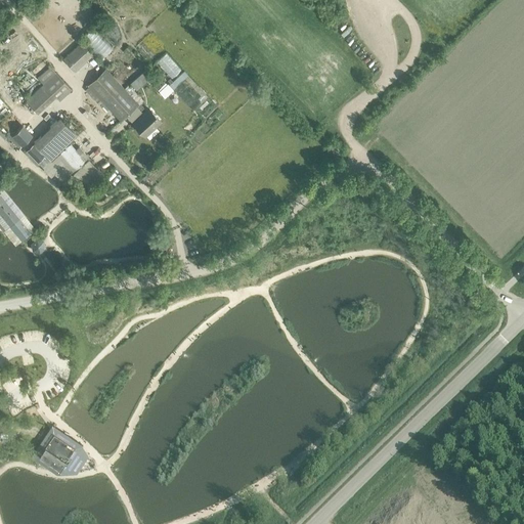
[(67,56),(77,69),(92,54),(81,43),(67,56)]
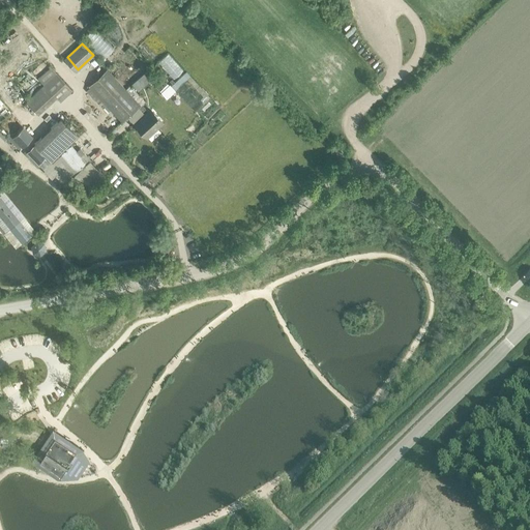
[(182,69),(168,54),(158,62),(173,78),(182,69)]
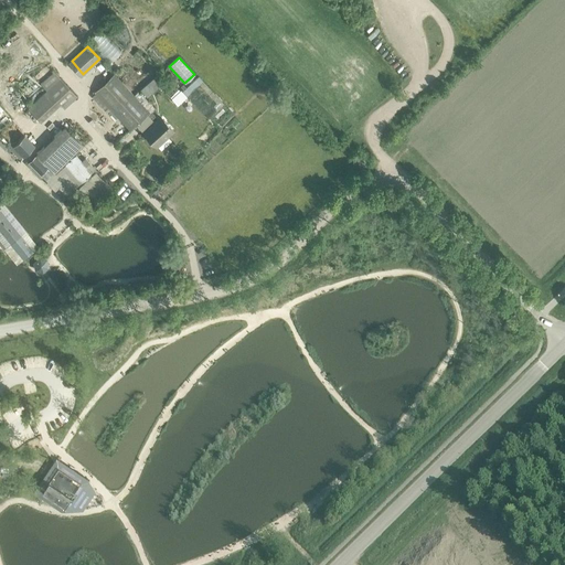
[(28,108),(40,121),(60,105),(64,108),(77,96),(54,72),(41,85),(46,91),(28,108)]
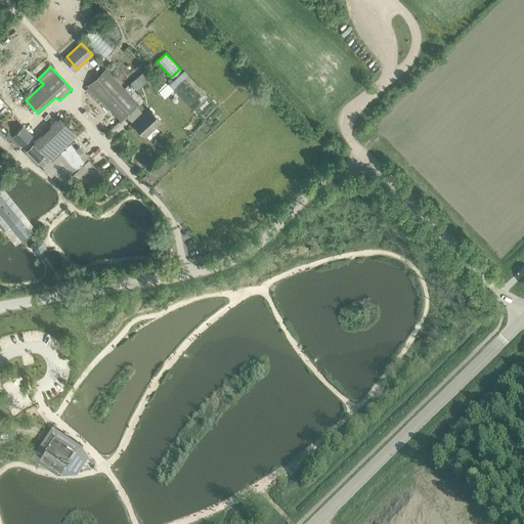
[(87,85),(121,122),(138,104),(105,69),(87,85)]
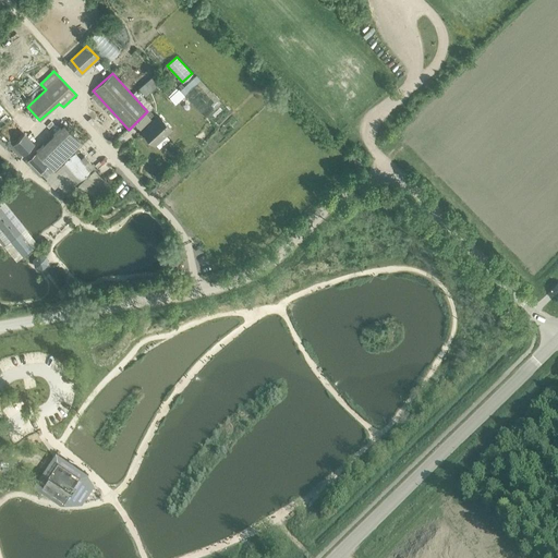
[(152,77),(138,88),(145,96),(158,86),(152,77)]
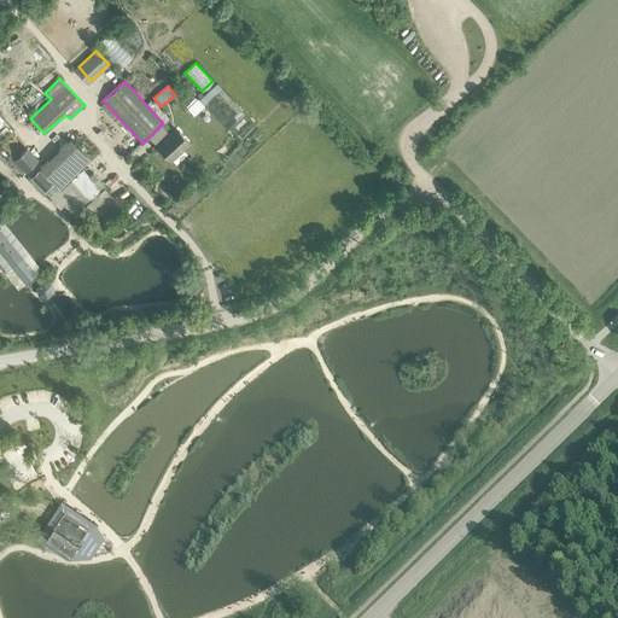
[(158,145),(172,159),(188,144),(175,129),(158,145)]
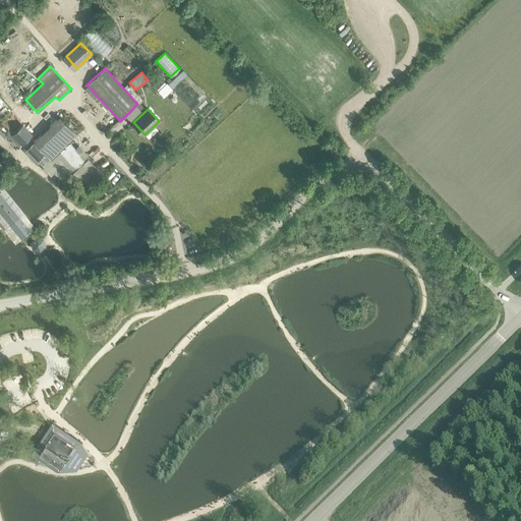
[(75,169),(84,161),(68,141),(75,134),(59,116),(33,141),(49,159),(58,151),(68,162),(66,163),(70,168),(72,166),(75,169)]
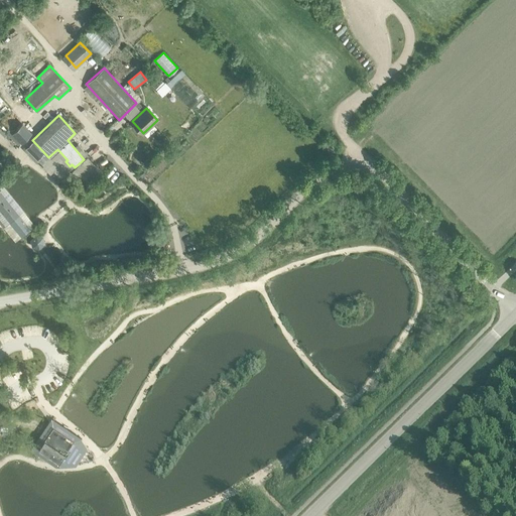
[(13,133),(21,141),(30,133),(21,124),(13,133)]
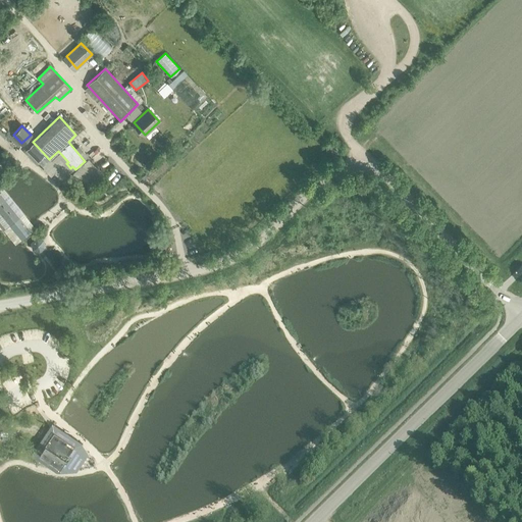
[(324,145),(333,154),(336,150),(328,142),(324,145)]
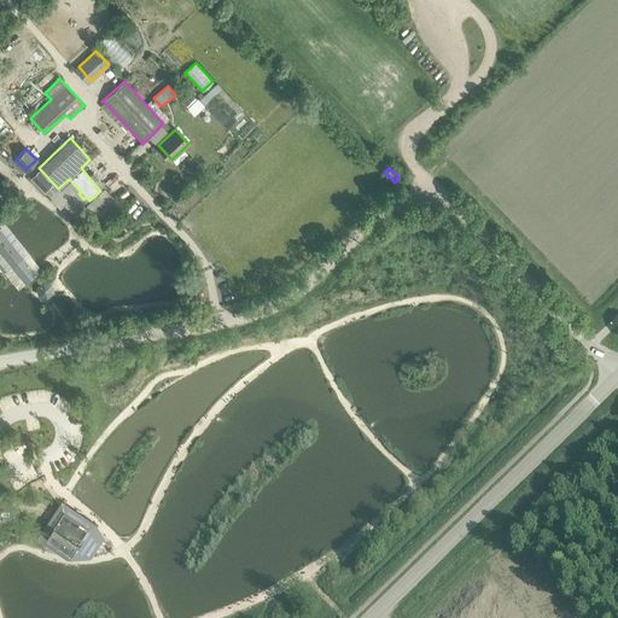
[(30,178),(45,192),(52,185),(38,172),(30,178)]
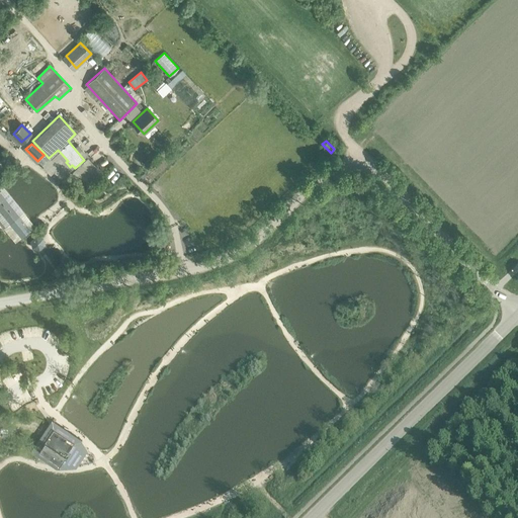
[(0,211),(20,237),(30,229),(0,192),(0,211)]
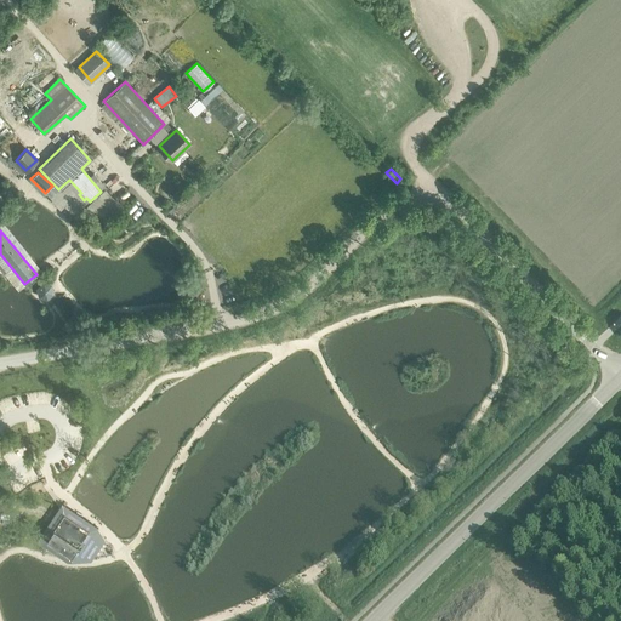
[(43,284),(36,289),(39,297),(46,300),(53,294),(51,286),(43,284)]
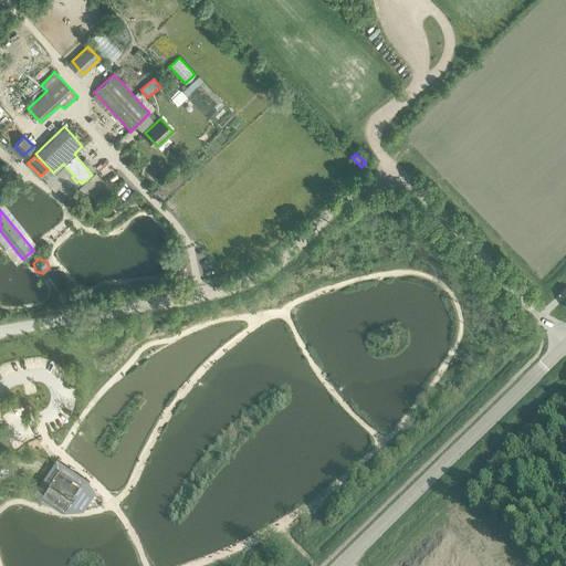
[(81,483),(58,468),(42,491),(64,506),(81,483)]
